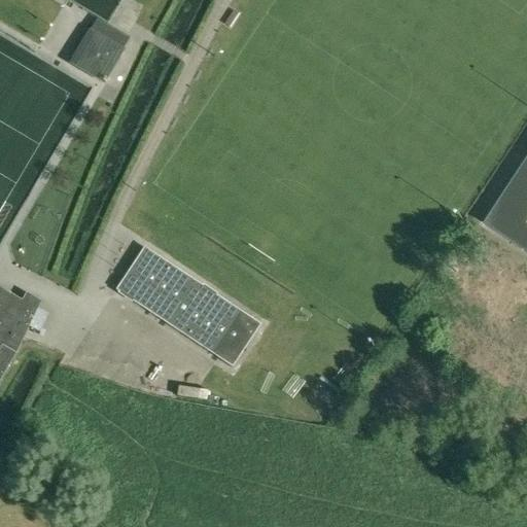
[(102,82),(121,50),(121,51),(130,37),(97,19),(89,31),(90,32),(86,35),(88,35),(70,64),(102,82)]
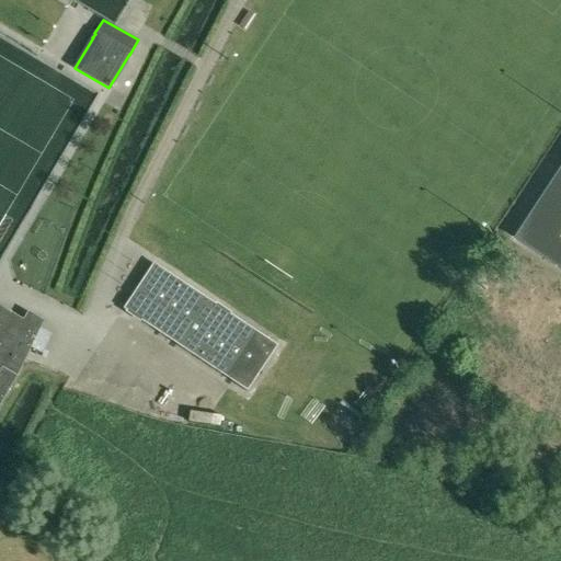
[(560,169),(516,239),(560,267),(560,169)]
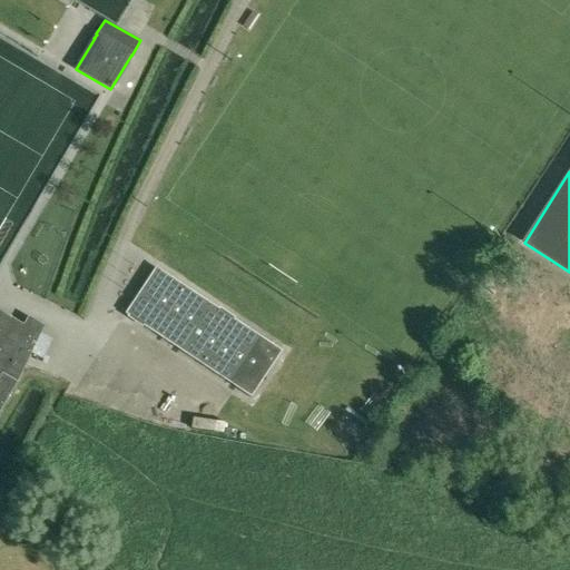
[(156,267),(125,313),(251,397),(282,351),(156,267)]
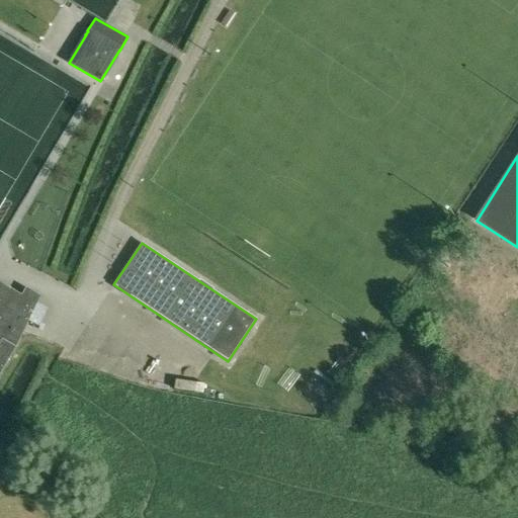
[(0,285),(0,372),(12,352),(19,338),(35,300),(23,292),(20,297),(0,285)]
